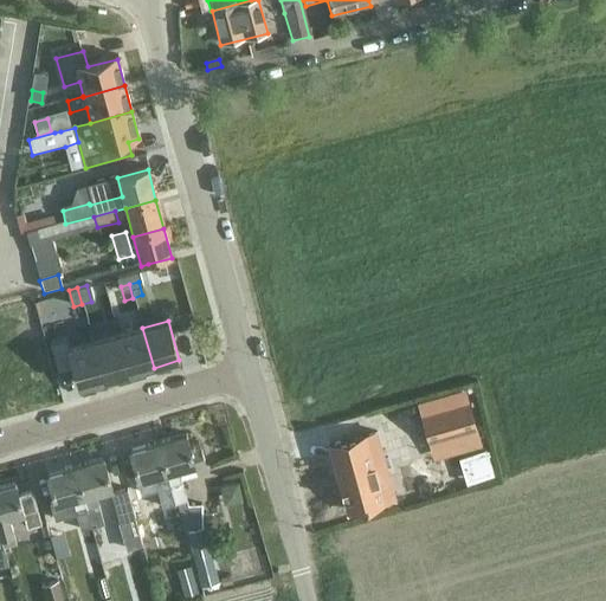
[(142,328),(117,335),(129,374),(154,368),(142,328)]
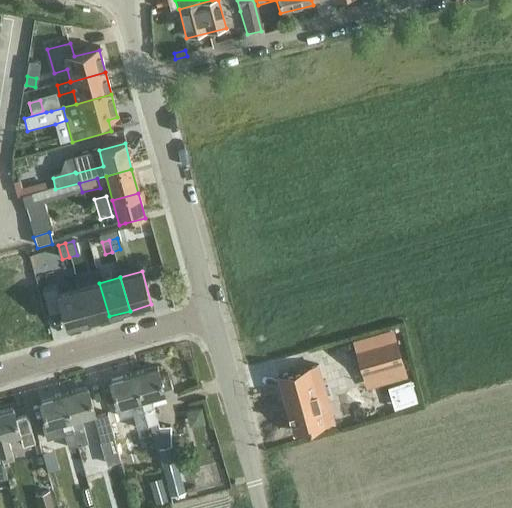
[(99,283),(79,288),(88,322),(109,316),(99,283)]
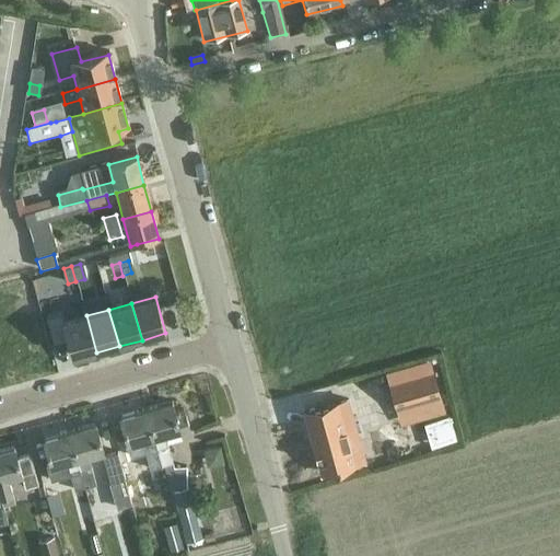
[(86,315),(62,323),(72,359),(96,352),(86,315)]
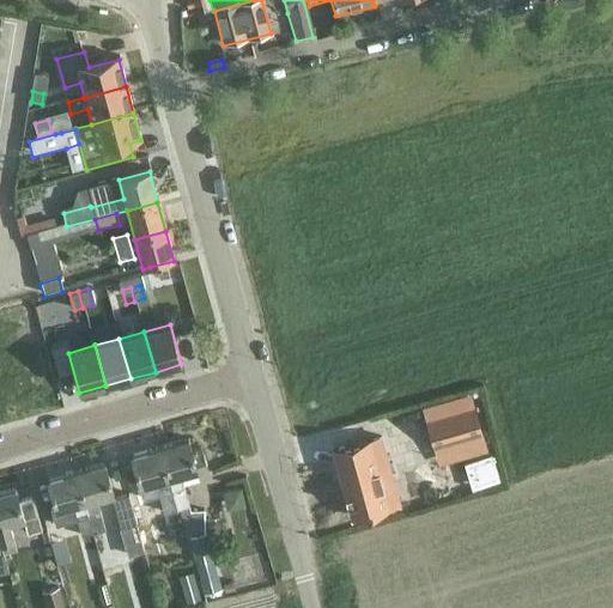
[(11,346),(0,348),(0,370),(12,412),(42,403),(31,363),(17,366),(11,346)]
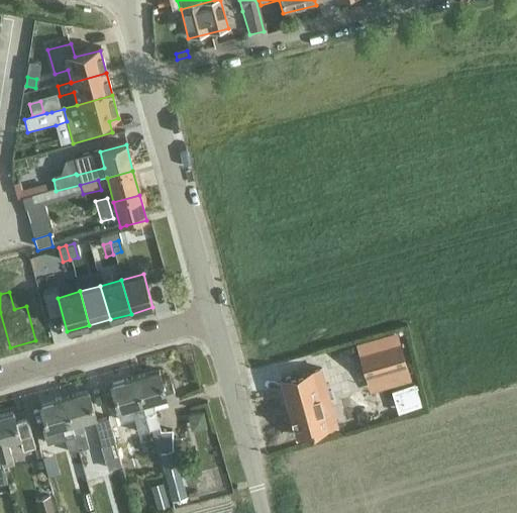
[(0,349),(10,347),(0,312),(0,349)]
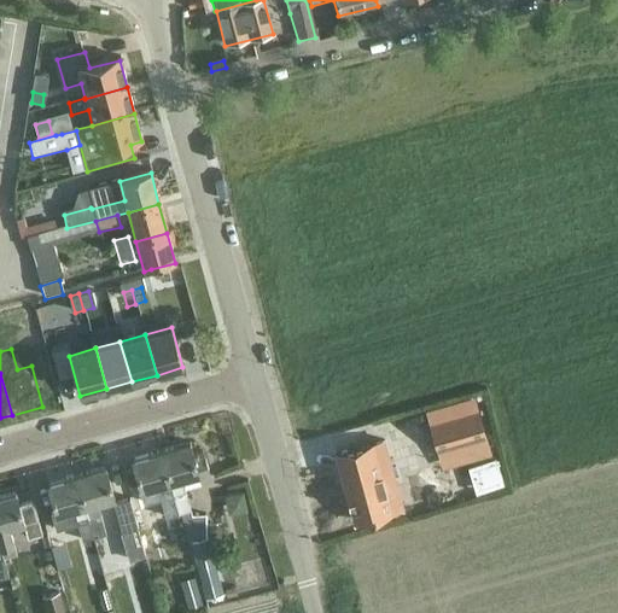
[(477,414),(430,427),(438,455),(484,442),(477,414)]
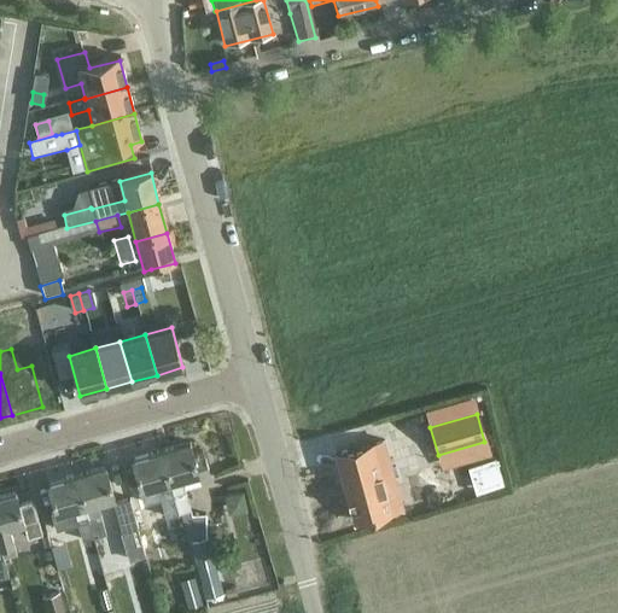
[(384,443),(336,456),(354,524),(390,514),(384,492),(396,490),(384,443)]
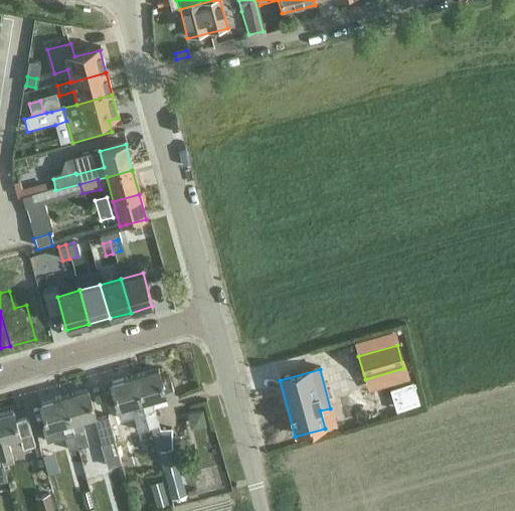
[(158,371),(135,377),(142,403),(145,412),(150,431),(159,429),(151,401),(165,397),(173,395),(168,379),(161,381),(158,371)]
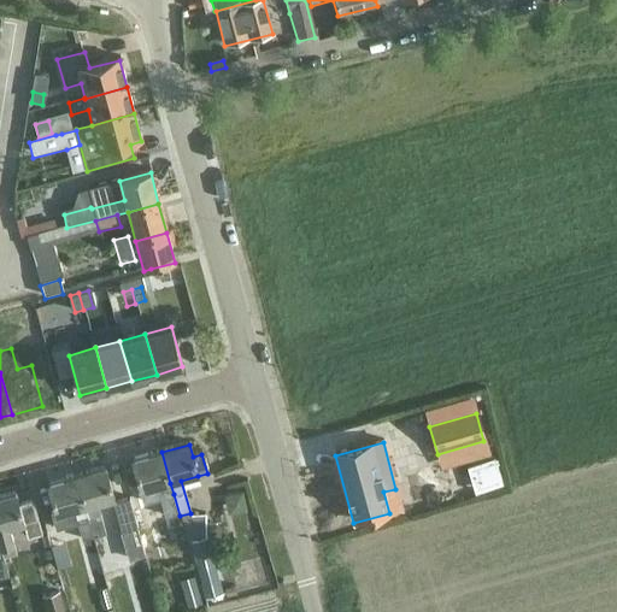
[(162,452),(133,460),(141,492),(156,488),(159,501),(162,500),(166,519),(180,516),(174,494),(170,483),(162,452)]
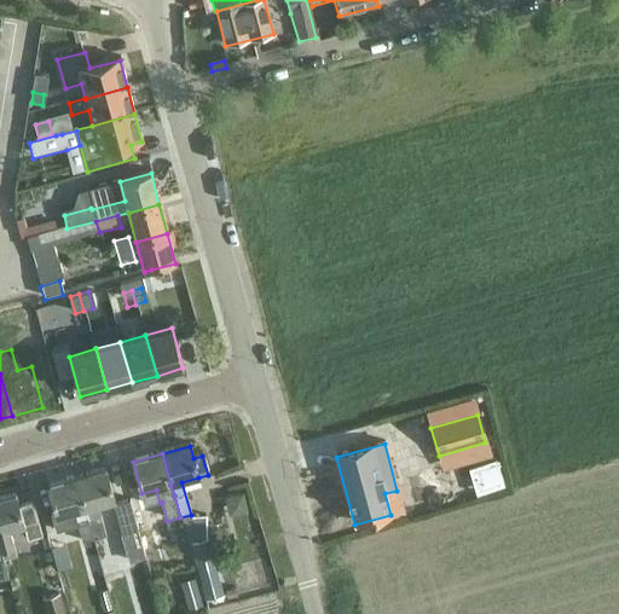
[(104,470),(76,479),(94,542),(105,539),(97,507),(113,502),(104,470)]
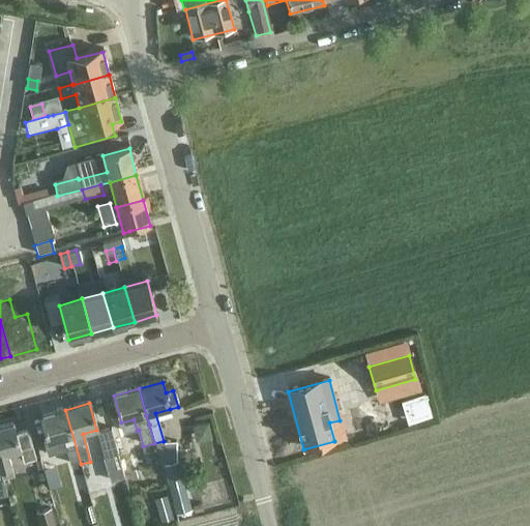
[(81,464),(65,410),(40,416),(48,443),(63,439),(70,467),(81,464)]
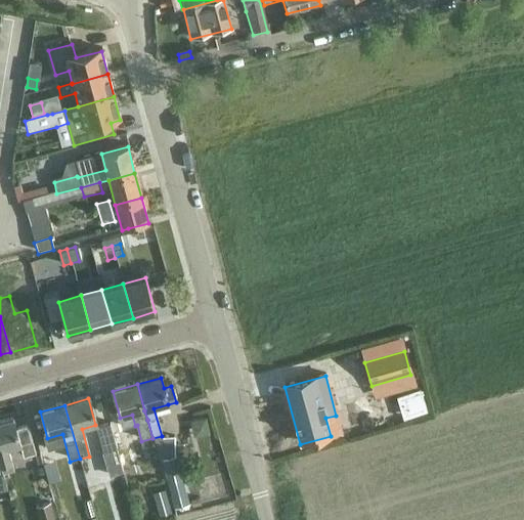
[(11,420),(0,423),(0,466),(3,476),(13,473),(7,450),(19,446),(24,460),(35,456),(27,428),(15,432),(11,420)]
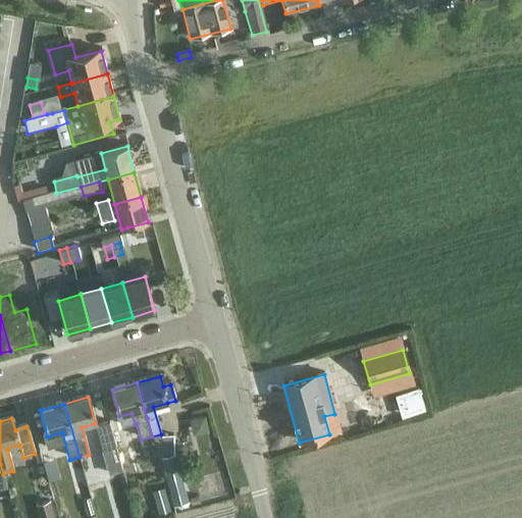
[(120,420),(108,423),(116,450),(127,446),(120,420)]
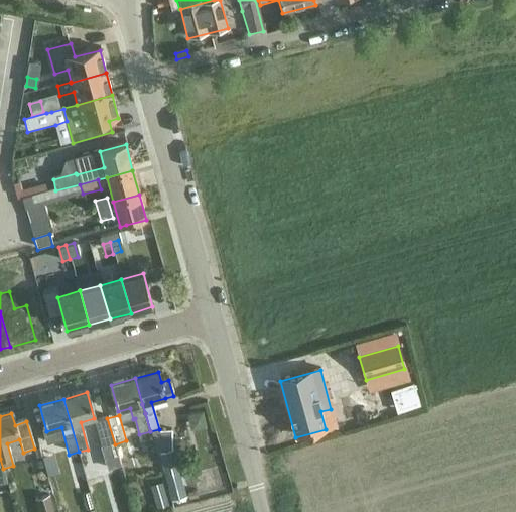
[(115,444),(107,418),(96,422),(103,448),(114,444),(115,444)]
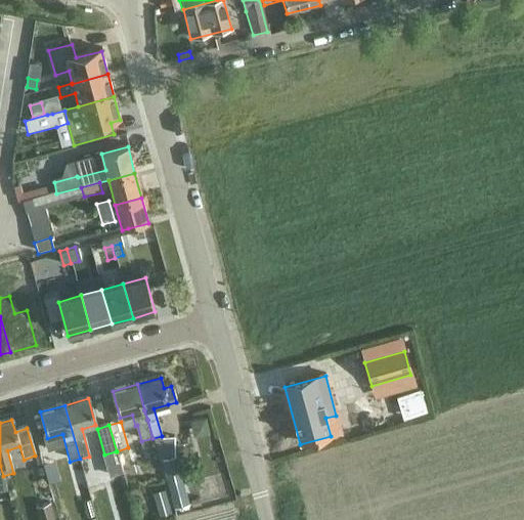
[(104,455),(103,455),(111,479),(123,476),(116,451),(104,455)]
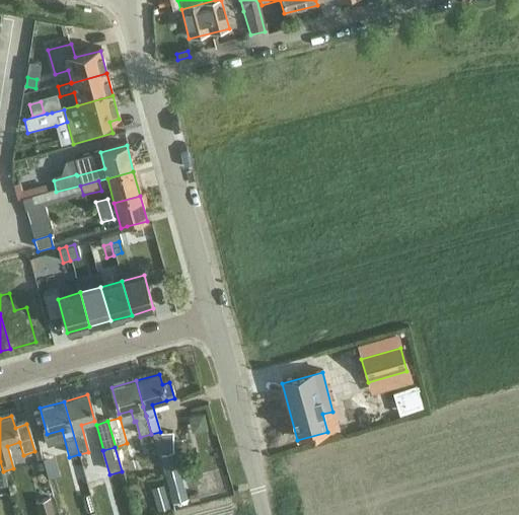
[(172,455),(161,458),(170,495),(182,492),(173,454),(172,455)]
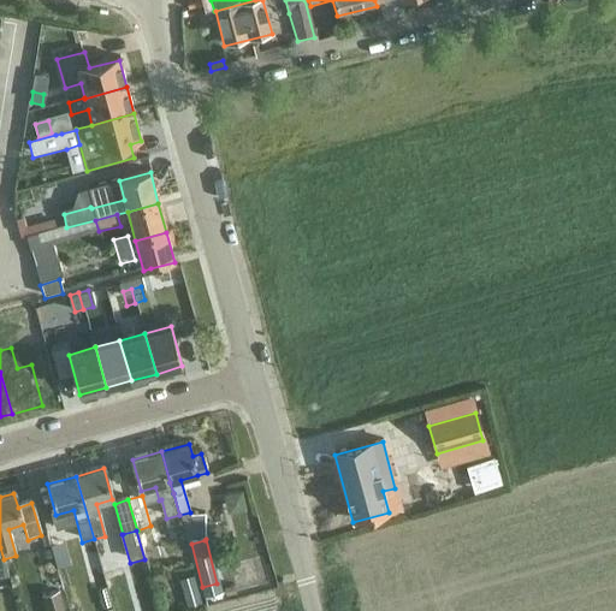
[(194,577),(179,582),(187,610),(201,606),(194,577)]
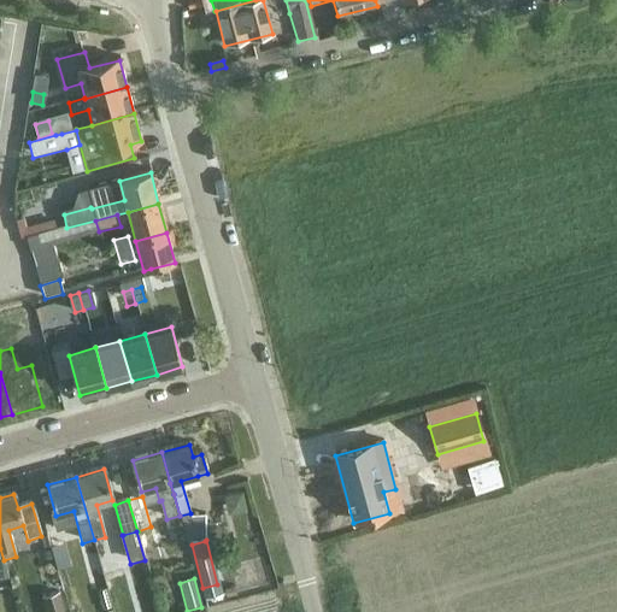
[(217,584),(203,588),(206,601),(221,598),(217,584)]
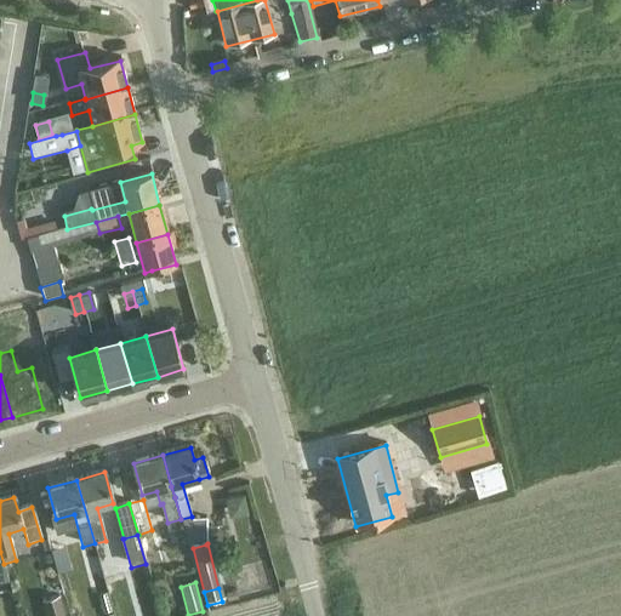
[(107,594),(98,597),(103,615),(112,612),(107,594)]
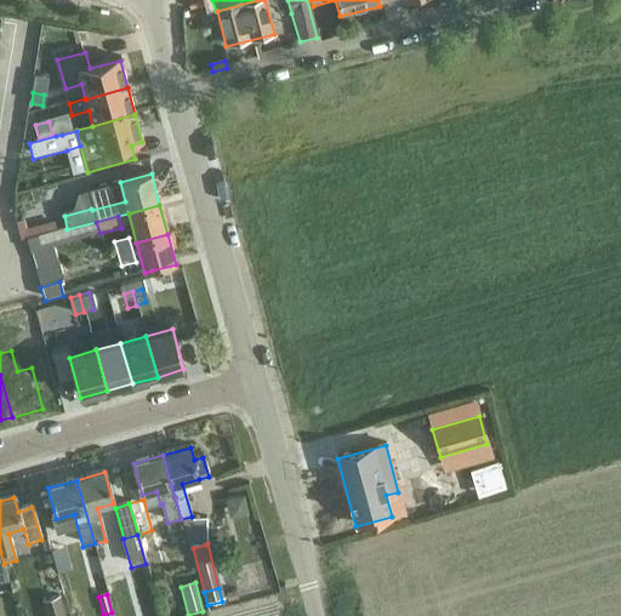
[(235,594),(226,597),(228,604),(238,602),(235,594)]
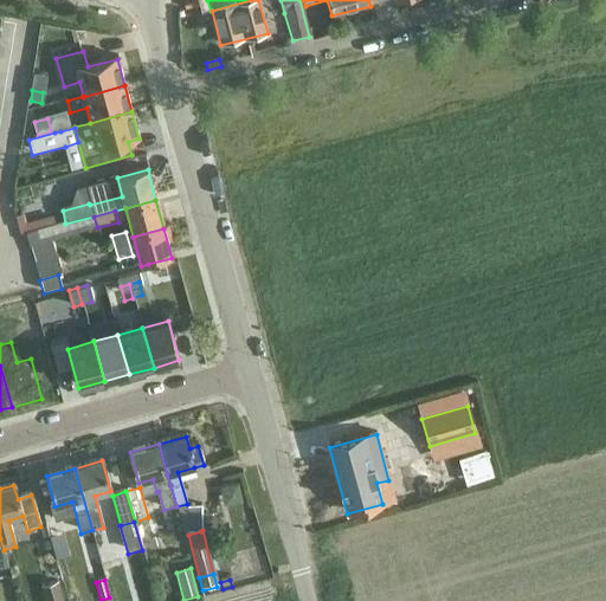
[(60,600),(57,586),(42,589),(44,600),(60,600)]
